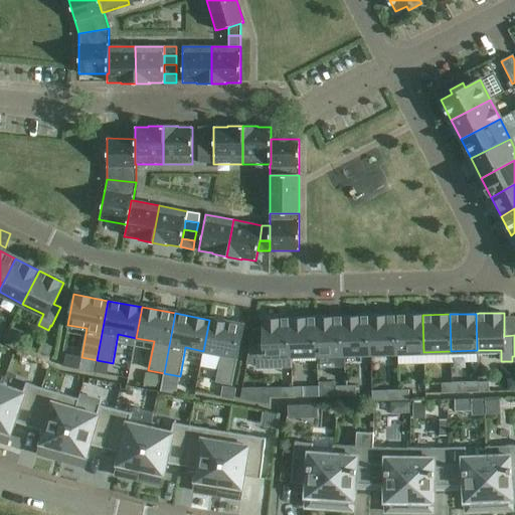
[(423,352),(422,315),(396,316),(397,353),(423,352)]
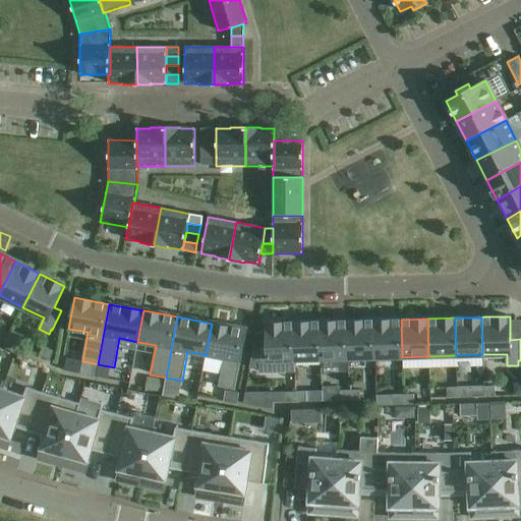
[(375,357),(374,320),(347,321),(348,358),(375,357)]
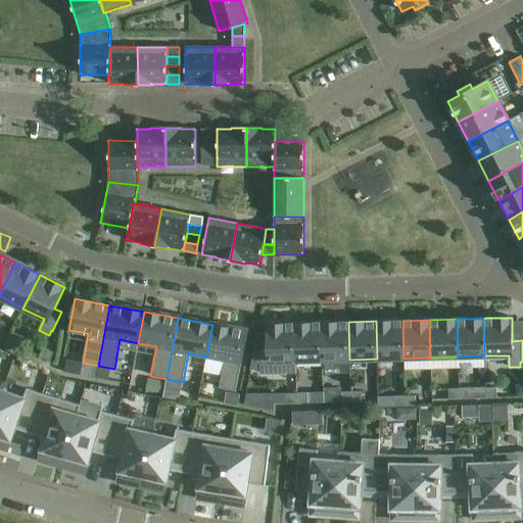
[(403,359),(402,321),(376,321),(377,359),(403,359)]
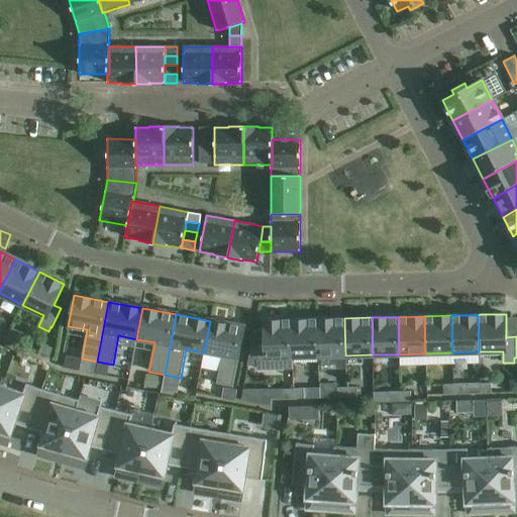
[(345,355),(344,318),(318,319),(319,356),(345,355)]
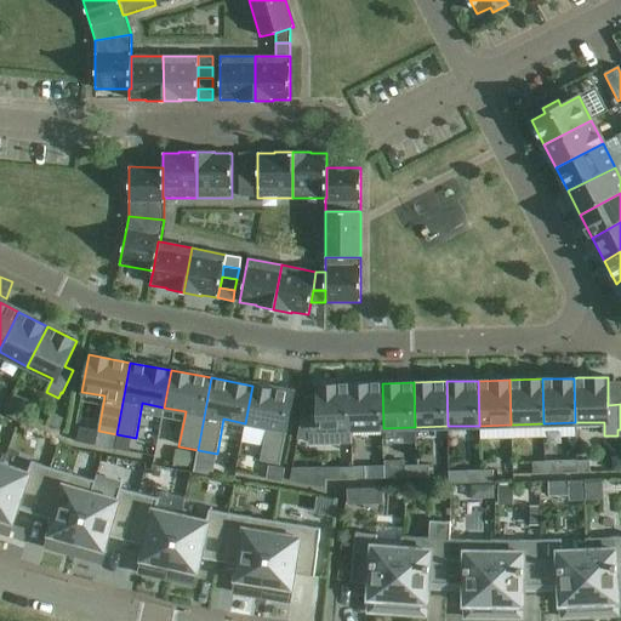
[(383,428),(382,383),(351,385),(352,428),(383,428)]
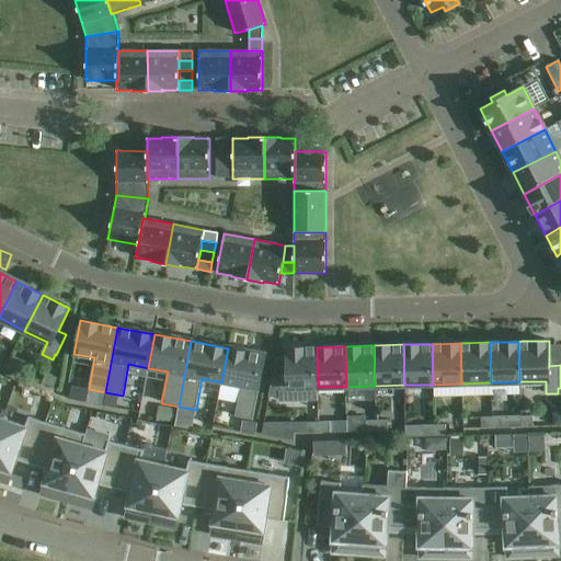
[(318,387),(317,347),(286,347),(287,374),(278,374),(279,396),(279,401),(317,400),(317,387),(318,387)]
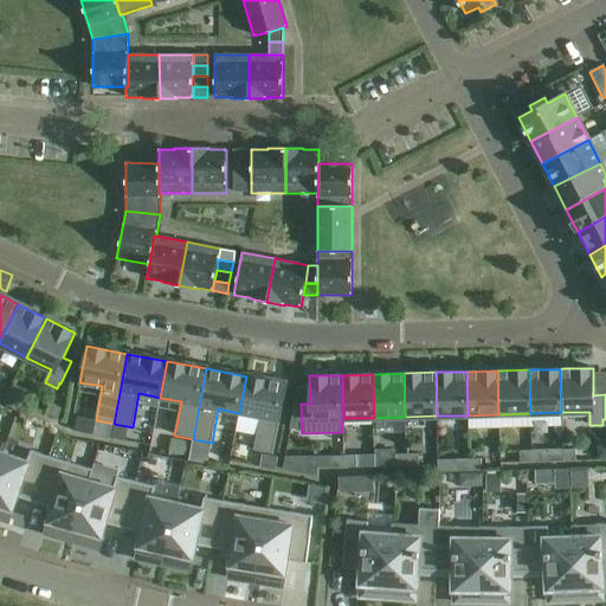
[(287,384),(246,376),(239,413),(259,417),(253,450),(274,455),(287,384)]
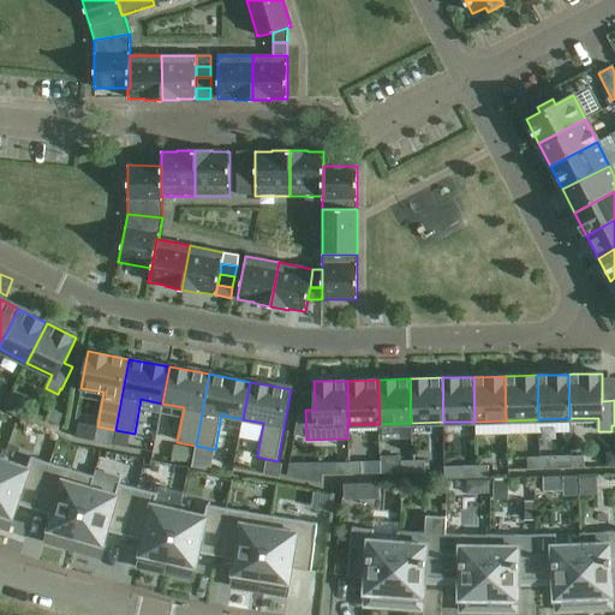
[(47,422),(59,425),(63,415),(51,410),(47,422)]
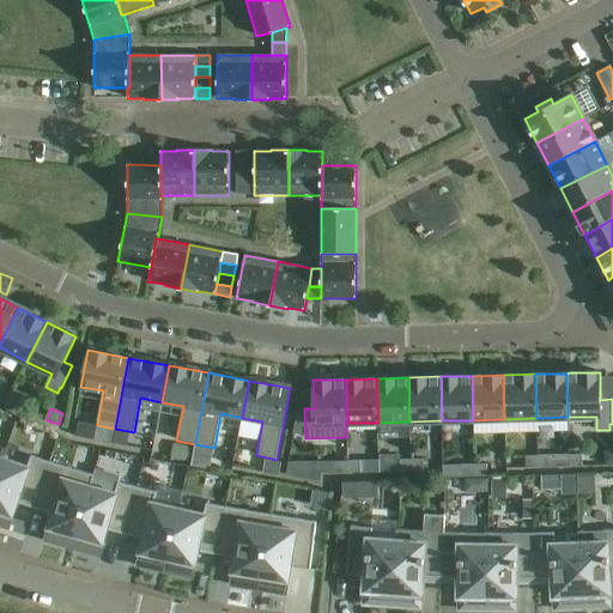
[(380,447),(380,465),(398,465),(398,448),(380,447)]
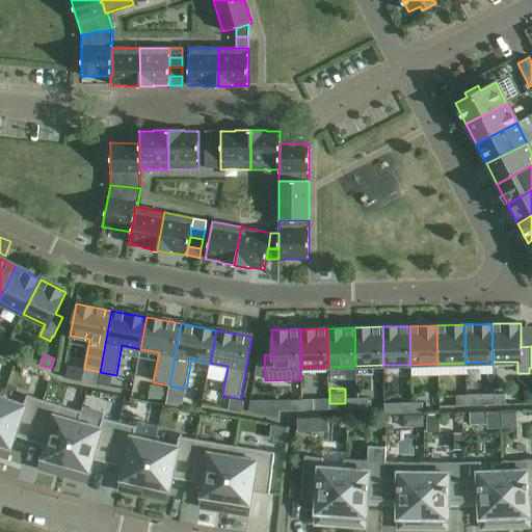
[(494,395),(467,396),(468,406),(494,405),(494,395)]
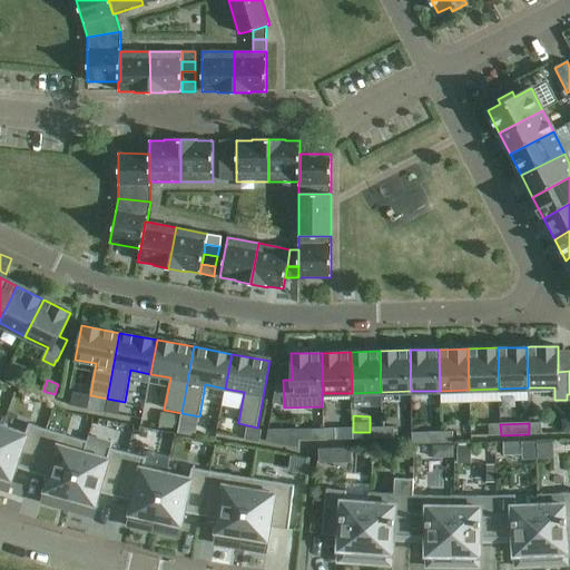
[(529,434),(541,434),(541,423),(529,423),(529,434)]
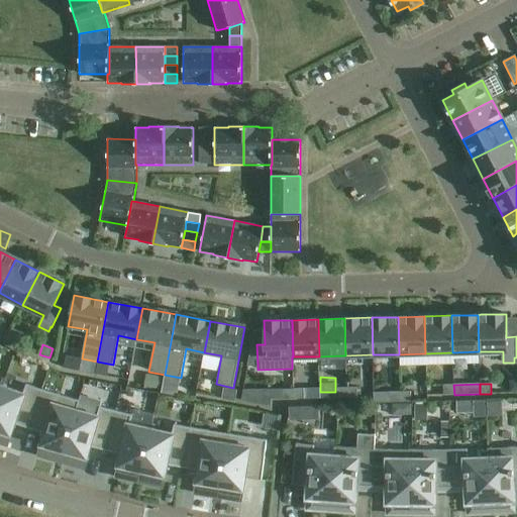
[(23,393),(2,387),(0,393),(0,431),(11,436),(15,424),(29,429),(42,390),(26,385),(23,393)]
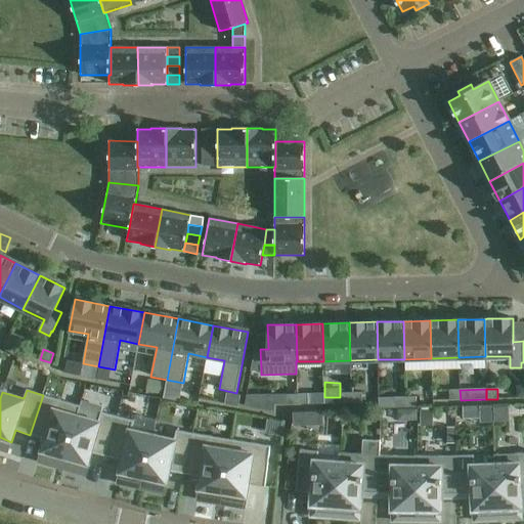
[(461,400),(460,390),(449,390),(449,400),(461,400)]
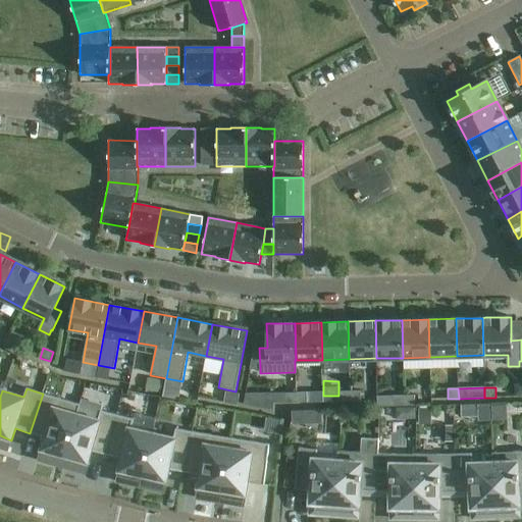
[(361,390),(350,392),(351,402),(361,401),(361,390)]
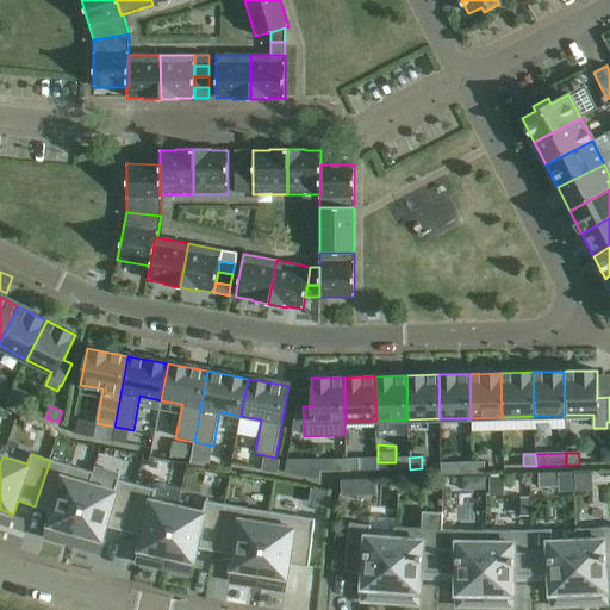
[(410,470),(409,458),(397,458),(397,470),(410,470)]
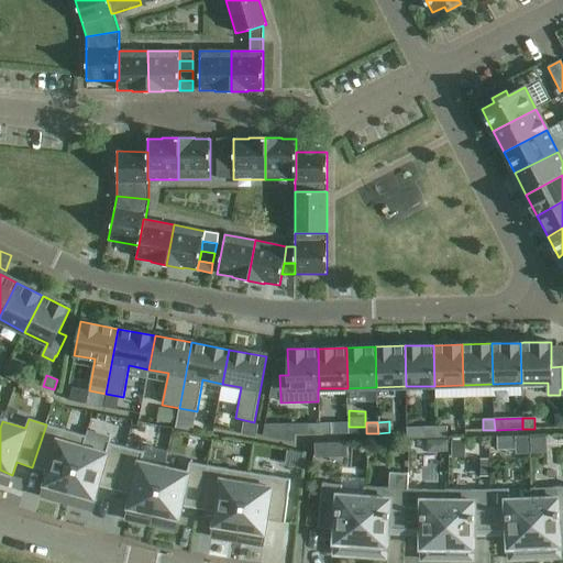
[(320,434),(320,423),(308,423),(309,434),(320,434)]
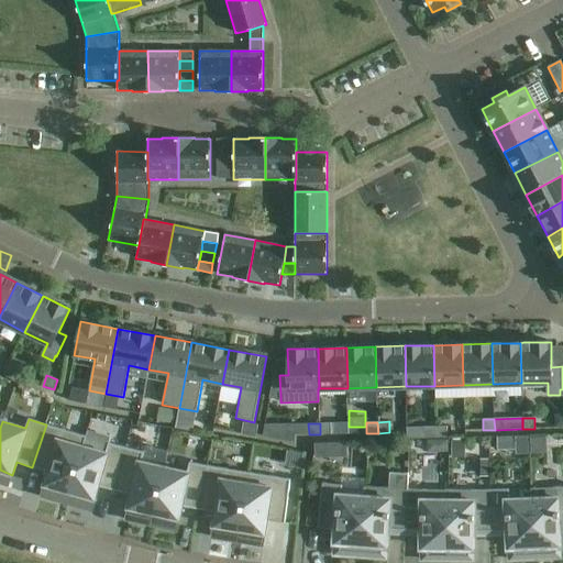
[(331,423),(320,423),(320,434),(331,434),(331,423)]
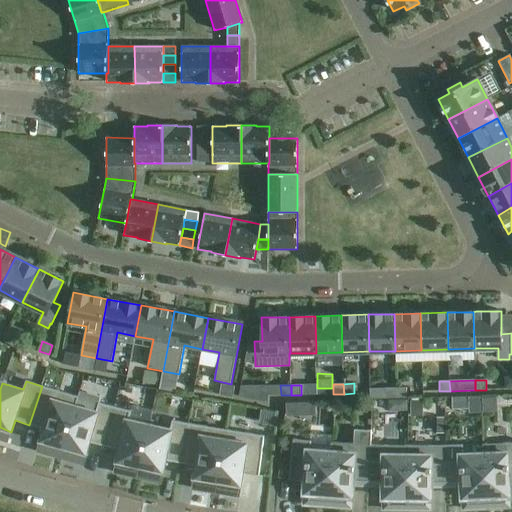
[(79,397),(42,386),(29,425),(44,429),(40,441),(63,448),(75,405),(76,406),(79,397)]
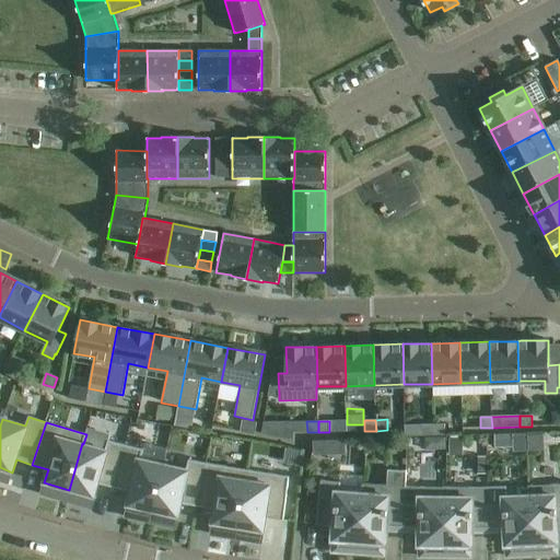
[(434,435),(433,424),(422,424),(422,436),(434,435)]
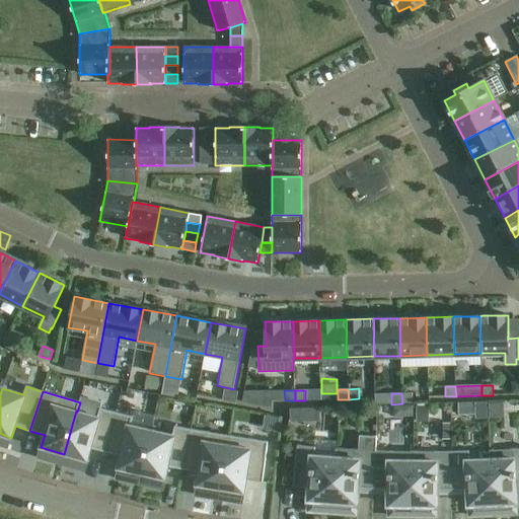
[(413,393),(401,393),(402,403),(413,403),(413,393)]
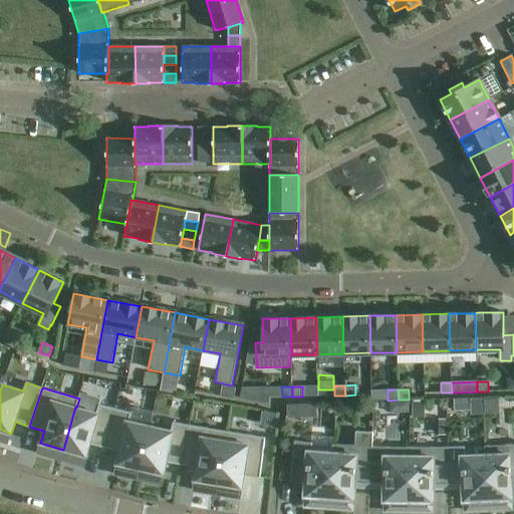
[(502,392),(503,409),(513,408),(513,392),(502,392)]
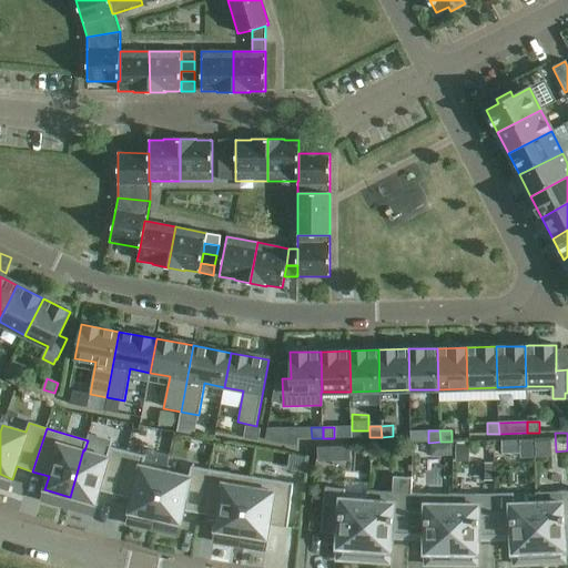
[(519,440),(501,440),(501,454),(519,453),(519,440)]
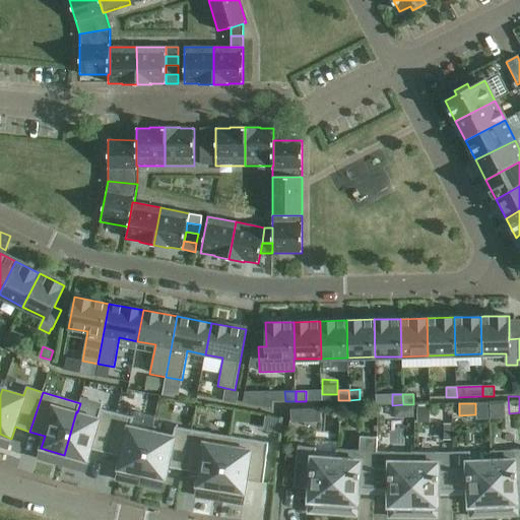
[(91,449),(106,454),(117,413),(101,409),(98,417),(77,412),(76,411),(64,455),(87,461),(91,449)]
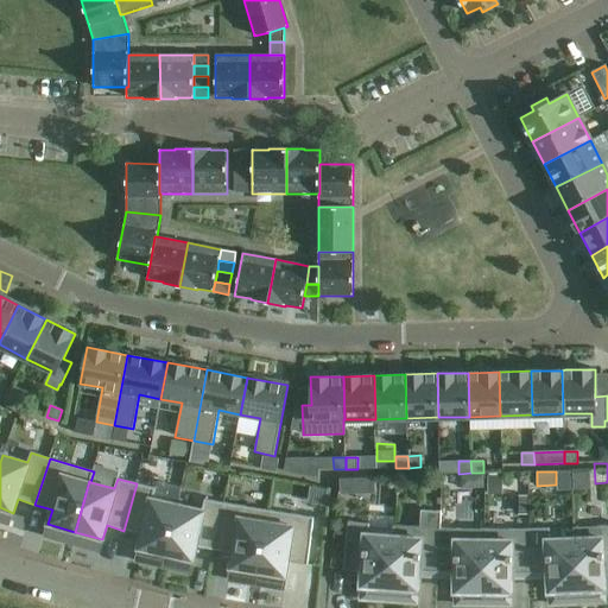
[(156,488),(137,483),(124,531),(141,534),(139,549),(166,555),(178,504),(153,499),(156,488)]
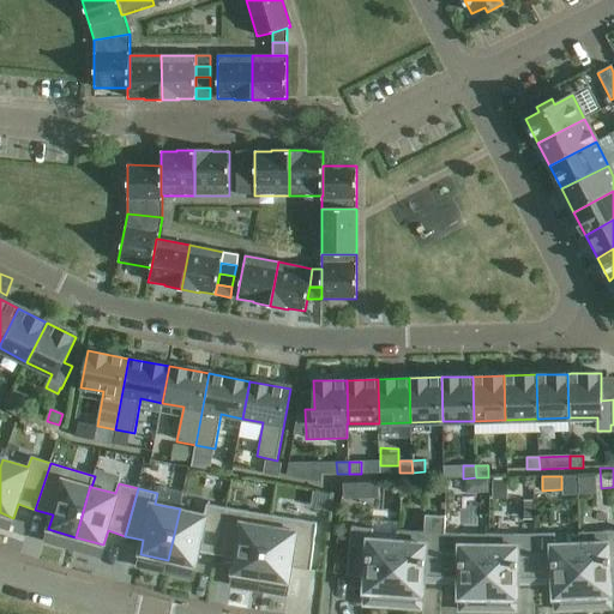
[(217,555),(226,509),(206,504),(204,515),(180,509),(168,560),(196,567),(199,552),(217,555)]
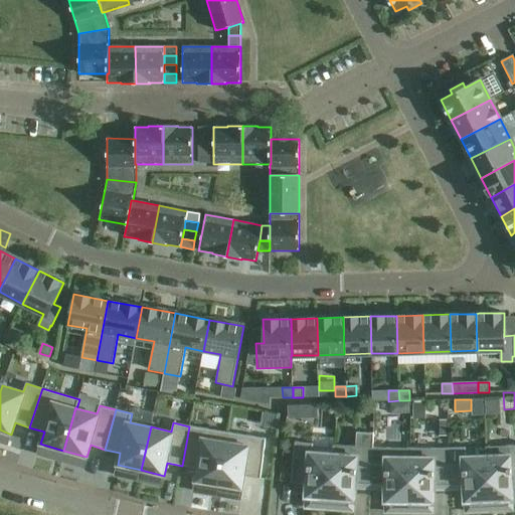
[(227,433),(189,426),(182,466),(197,469),(195,482),(218,485),(227,433)]
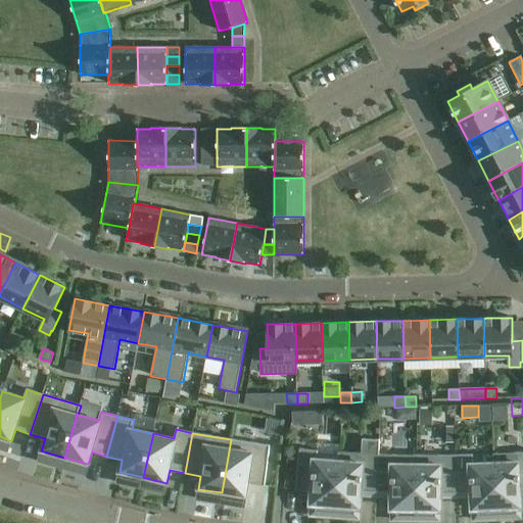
[(270,445),(231,439),(222,492),(246,496),(248,484),(265,486),(270,445)]
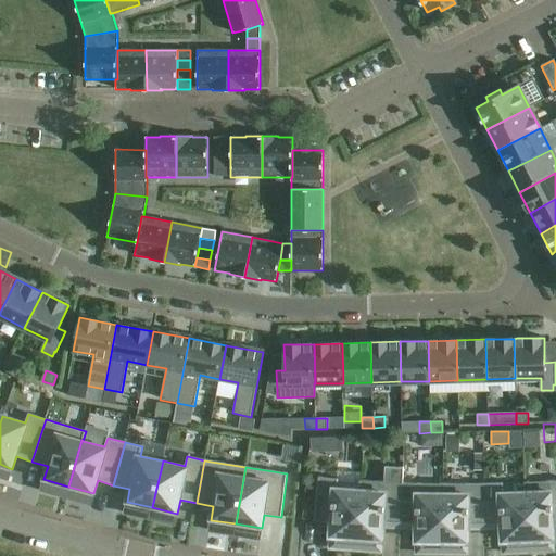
[(359,480),(356,539),(382,541),(383,527),(400,528),(403,483),(403,468),(384,467),(384,482),(359,480)]
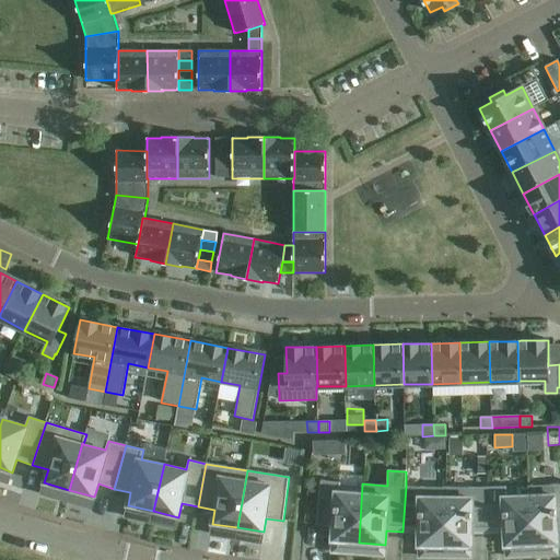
[(333,540),(334,540),(359,543),(362,483),(361,494),(339,492),(339,482),(321,481),(316,525),(334,527),(333,540)]
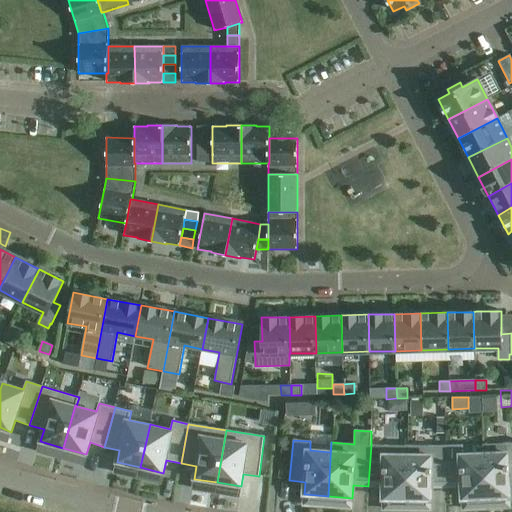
[(511,443),(506,444),(483,445),(483,454),(486,498),(510,497),(509,484),(511,484),(511,443)]
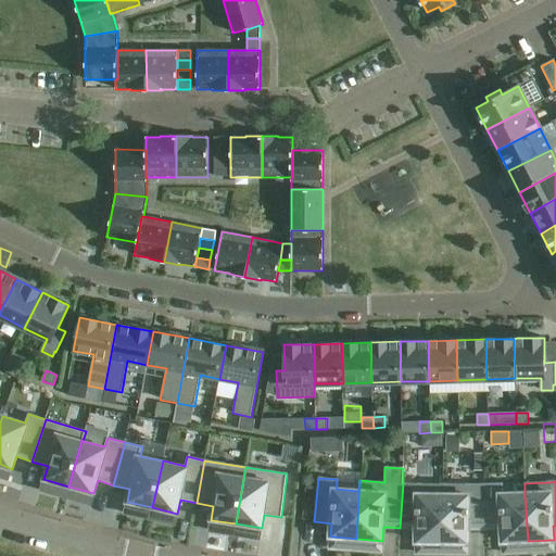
[(416,542),(442,542),(443,484),(418,483),(403,483),(400,528),(416,528),(416,542)]
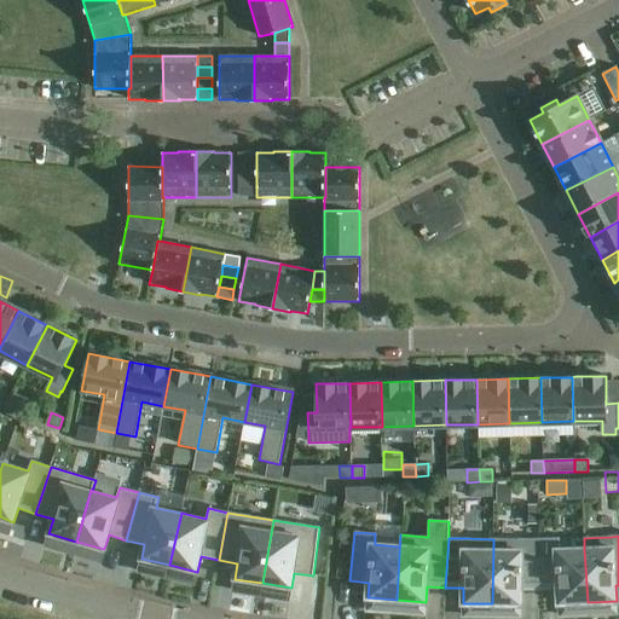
[(493,539),(492,603),(521,603),(521,589),(539,589),(539,539),(527,539),(493,539)]
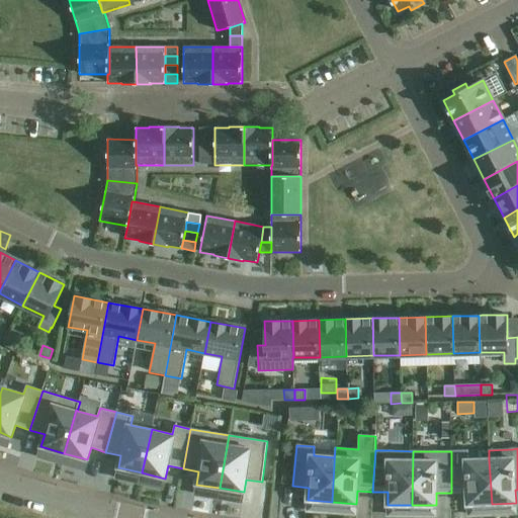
[(467,492),(467,505),(492,504),(489,459),(468,460),(467,451),(451,451),(451,493),(467,492)]
